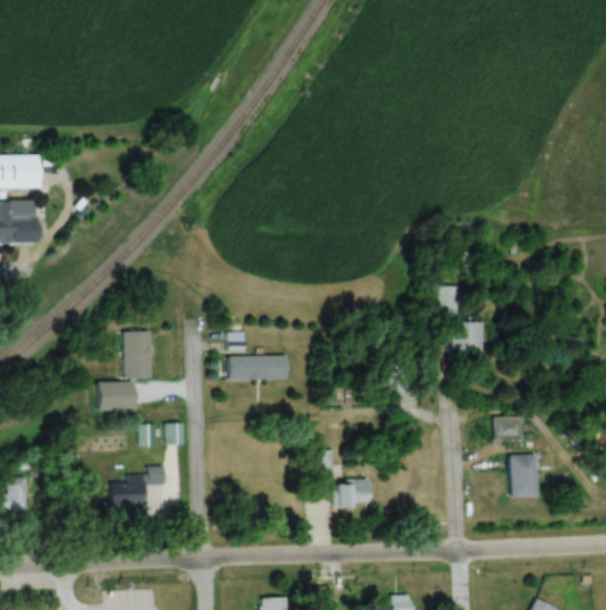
[(0,186),(41,188),(41,154),(0,154),(0,186)]
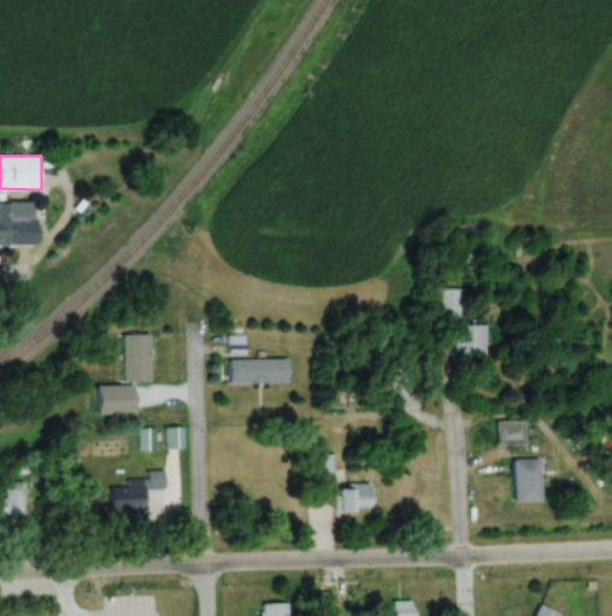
[(31,203),(3,203),(3,220),(0,220),(0,236),(31,238),(31,203)]
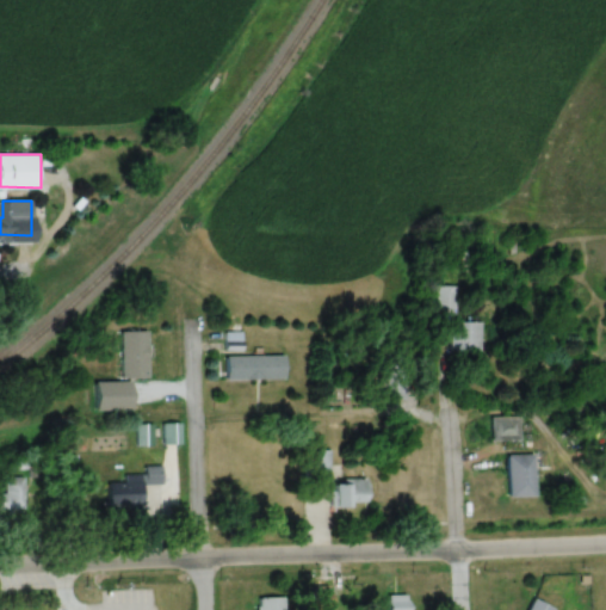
[(459,285),(439,285),(439,310),(459,310),(459,285)]
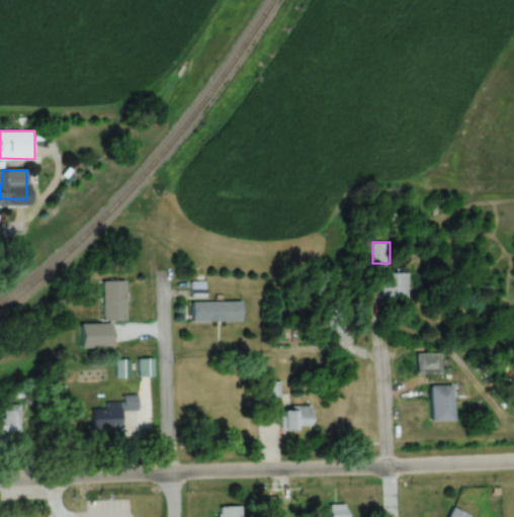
[(412,300),(412,273),(384,273),(384,300),(412,300)]
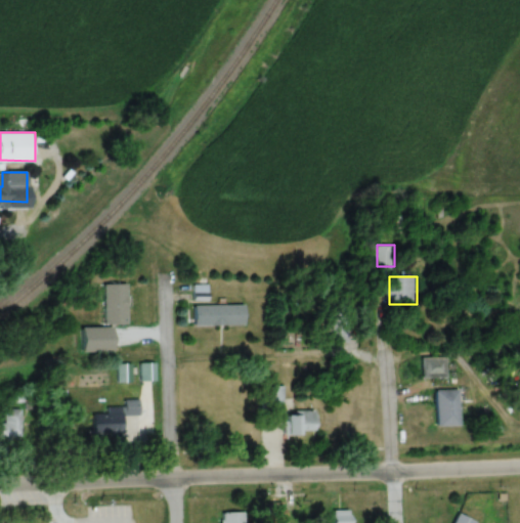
[(106,284),(106,323),(130,323),(130,284),(106,284)]
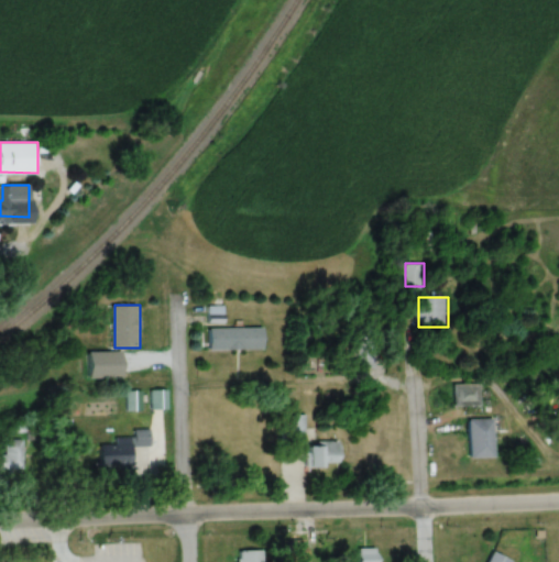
[(210,328),(210,349),(266,349),(266,328),(210,328)]
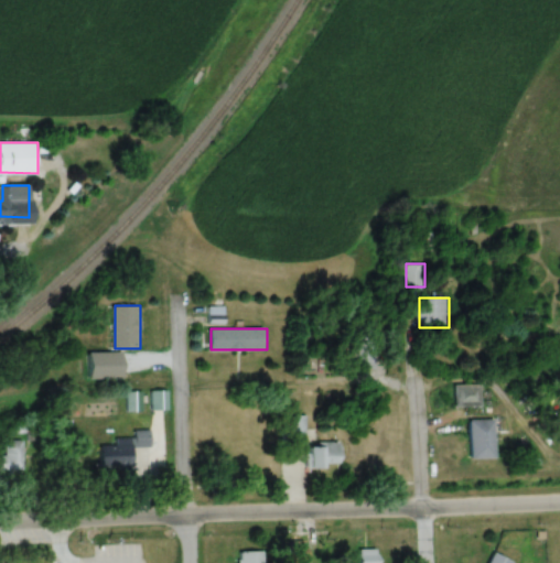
[(125,379),(125,353),(90,353),(90,379),(125,379)]
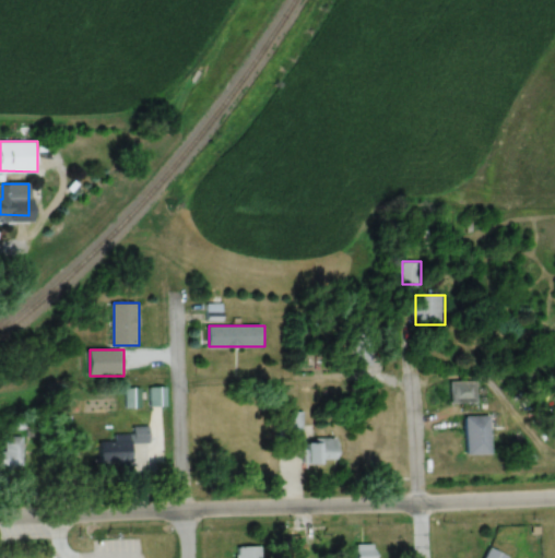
[(453,402),(480,402),(480,381),(453,381),(453,402)]
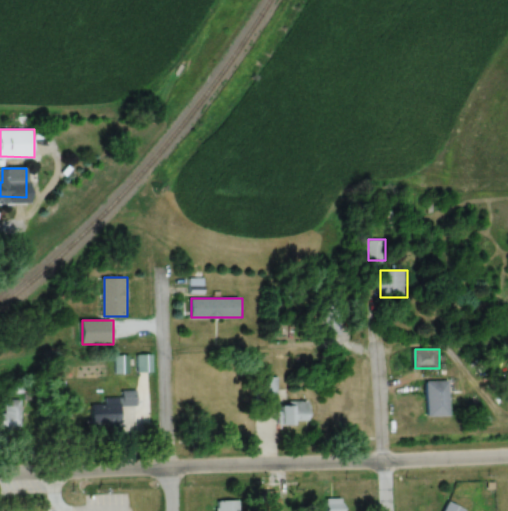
[(139,355),(139,371),(152,371),(152,355),(139,355)]
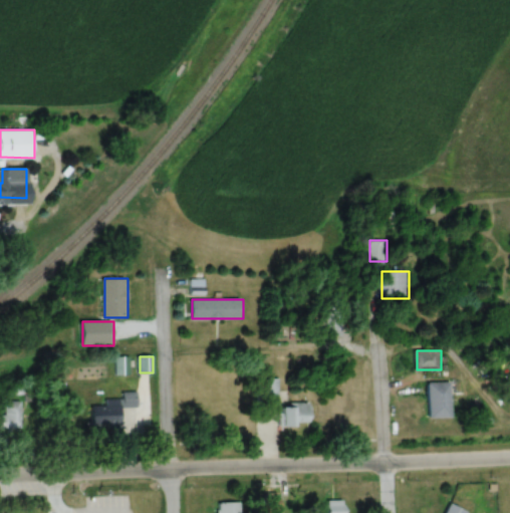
[(280,378),(261,378),(261,406),(280,406),(280,378)]
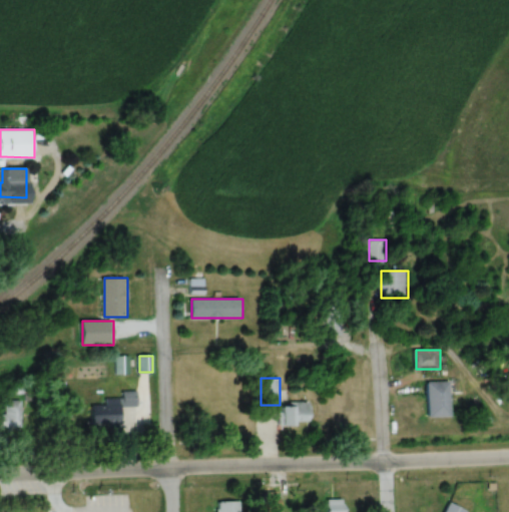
[(452,382),(430,382),(430,417),(452,417),(452,382)]
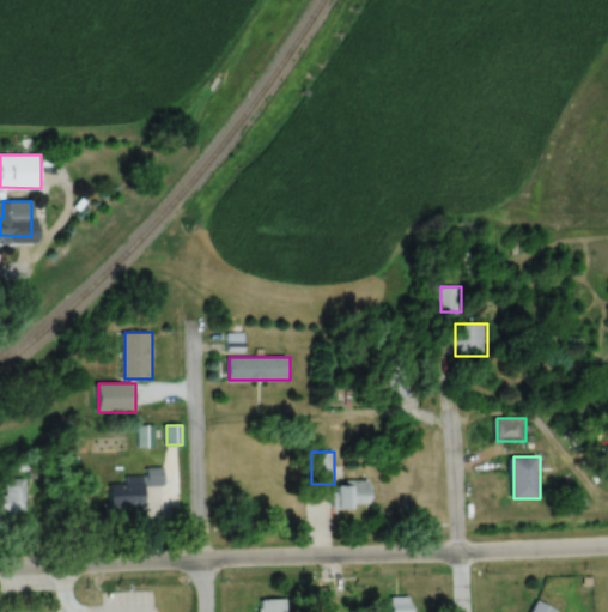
[(128,484),(111,484),(113,507),(145,507),(145,486),(165,485),(165,467),(147,467),(147,476),(127,476),(128,484)]
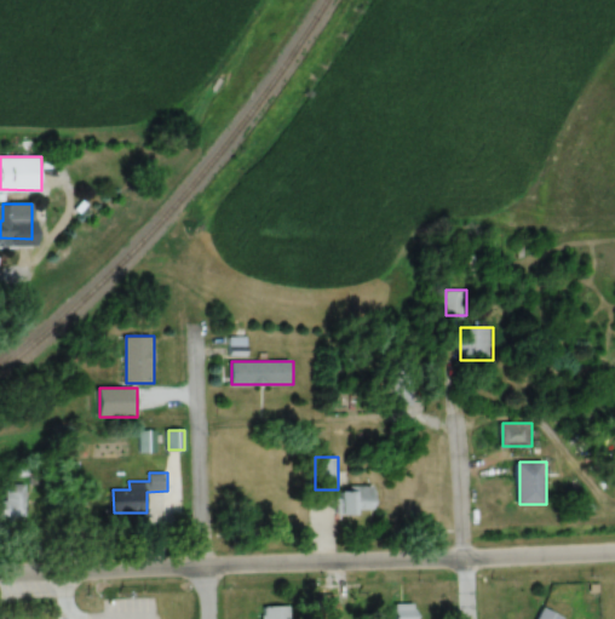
[(0,521),(28,521),(28,485),(9,485),(9,503),(0,502),(0,521)]
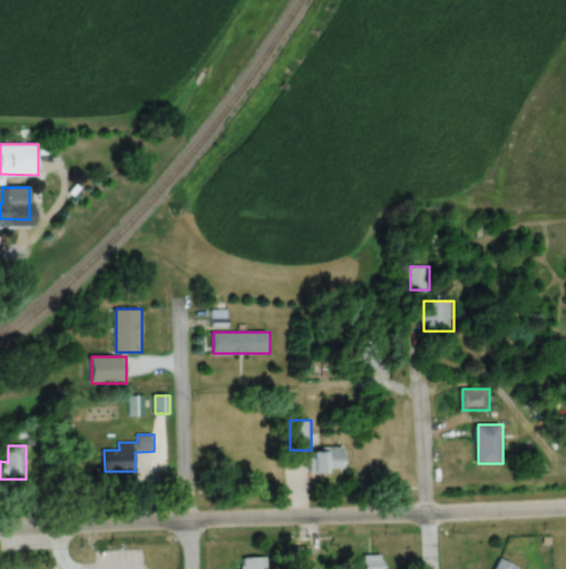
[(347,448),(315,447),(315,472),(347,473),(347,448)]
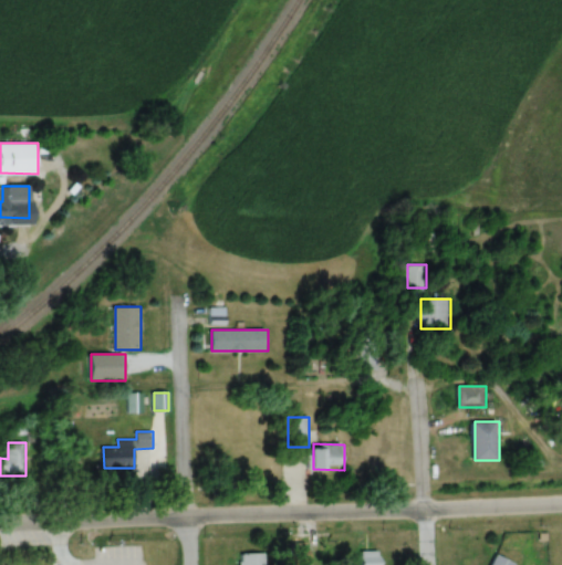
[(243,552),(242,564),(270,564),(271,552),(243,552)]
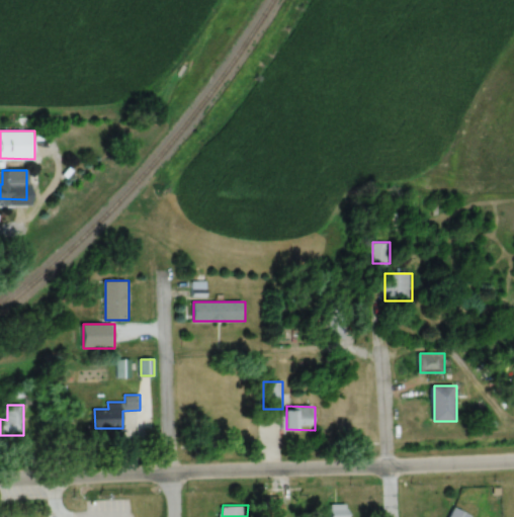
[(330,516),(350,516),(351,505),(331,505),(330,516)]
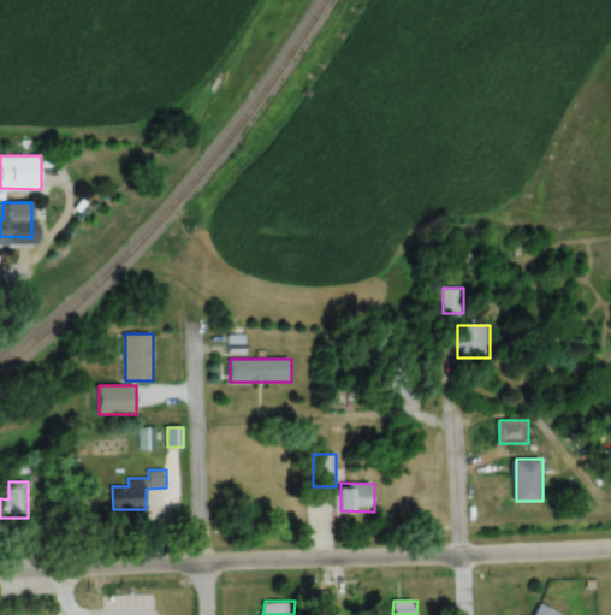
[(534,614),(559,614),(563,611),(541,601),(534,614)]
